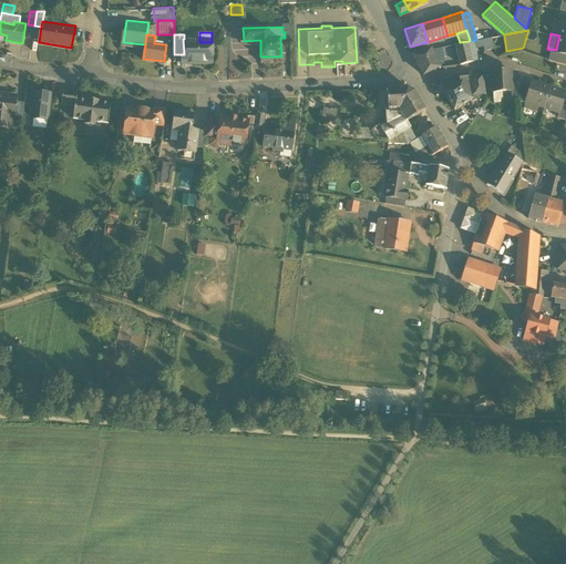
[(565,37),(559,36),(556,50),(565,52),(565,37)]
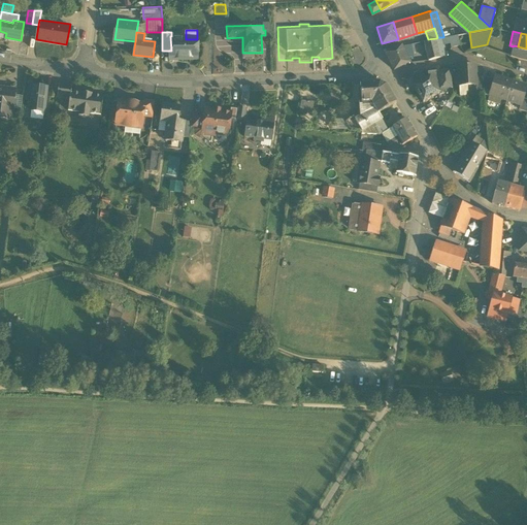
[(451,35),(451,40),(452,45),(461,43),(459,34),(451,35)]
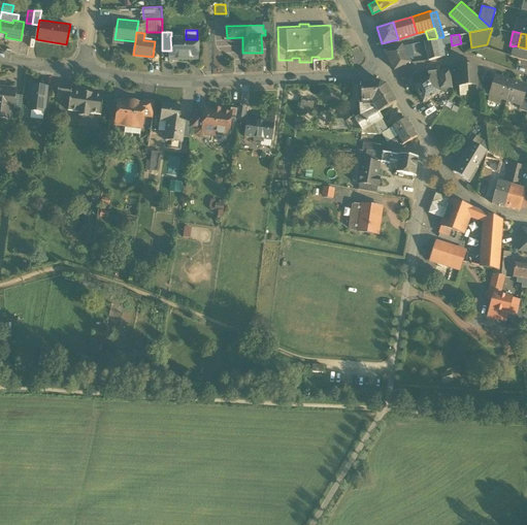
[(197,43),(197,39),(186,39),(186,36),(171,36),(170,36),(171,51),(171,58),(197,57),(197,53),(199,51),(199,46),(197,43)]
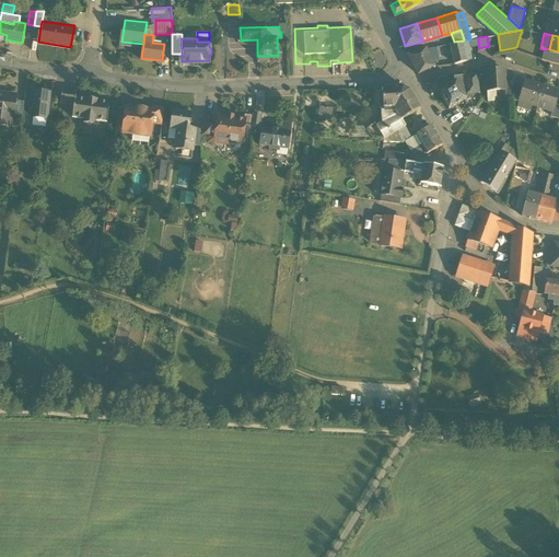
[(475,58),(472,44),(470,39),(464,39),(463,41),(467,59),(475,58)]
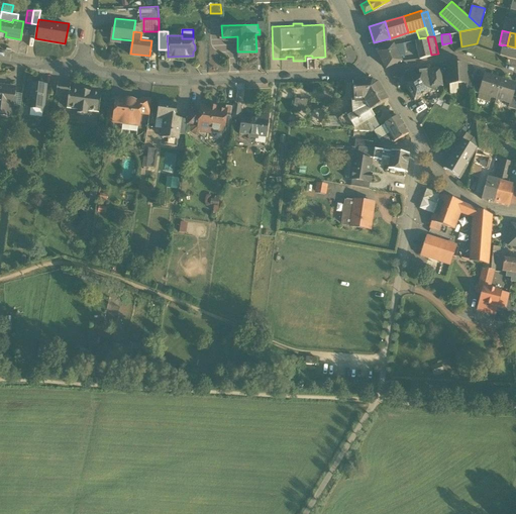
[(420,58),(431,55),(427,37),(419,38),(416,38),(420,58)]
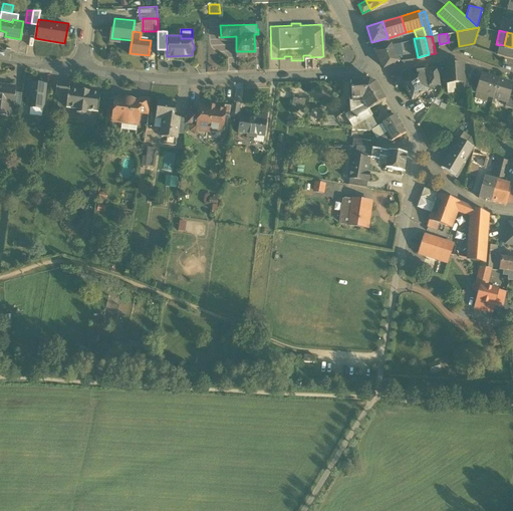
[(401,41),(392,43),(397,54),(404,53),(401,41)]
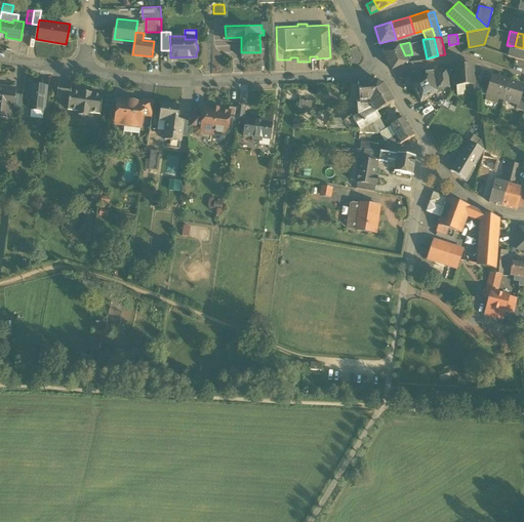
[(407,61),(405,55),(400,44),(385,51),(393,68),(407,61)]
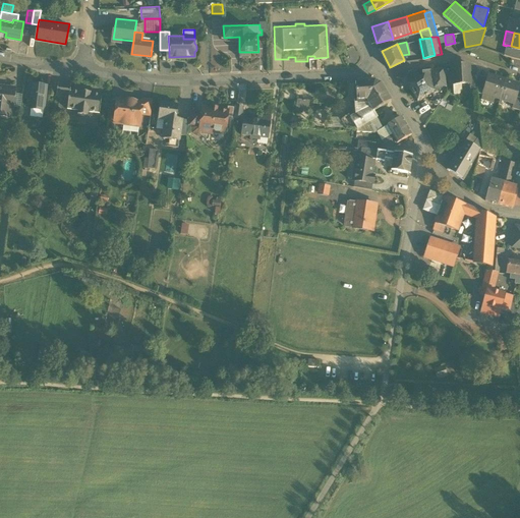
[(512,56),(519,58),(519,48),(511,46),(507,45),(506,46),(505,54),(512,56)]
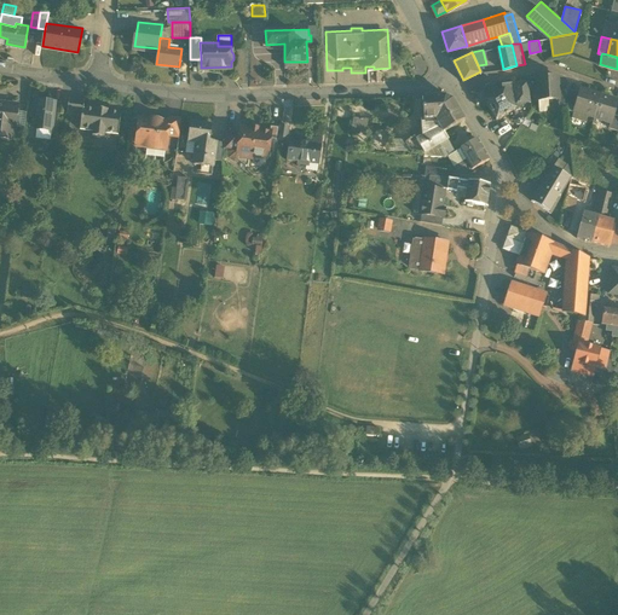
[(537,76),(538,98),(549,97),(559,97),(560,97),(559,88),(558,75),(537,76)]
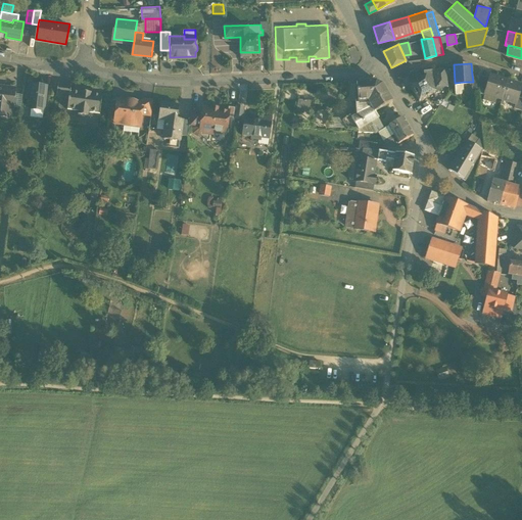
[(424,69),(425,75),(426,74),(436,90),(441,86),(448,85),(446,66),(424,69)]
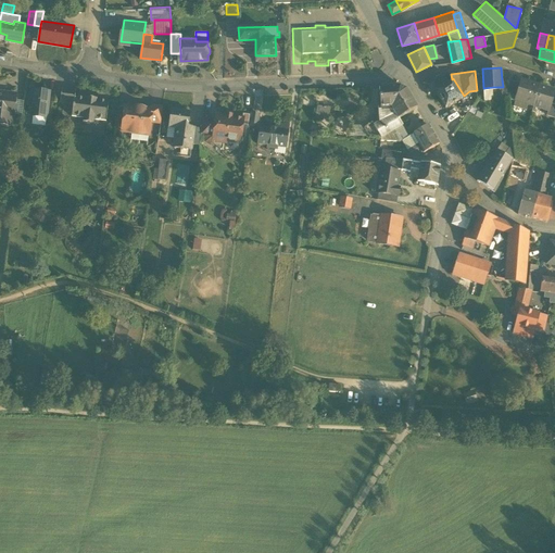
[(425,82),(430,92),(436,89),(436,88),(441,85),(434,75),(425,82)]
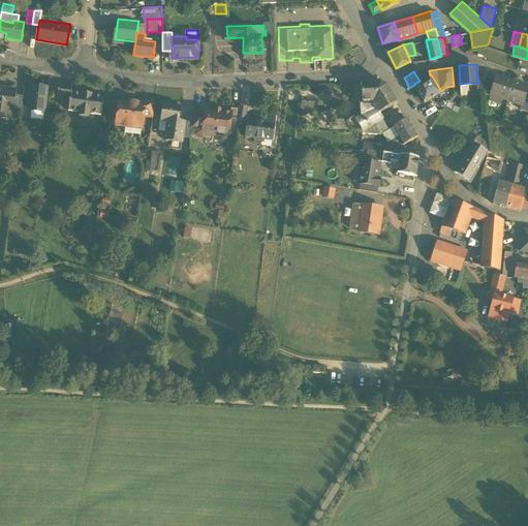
[(441,91),(431,74),(430,75),(420,81),(414,84),(414,85),(425,101),(441,91)]
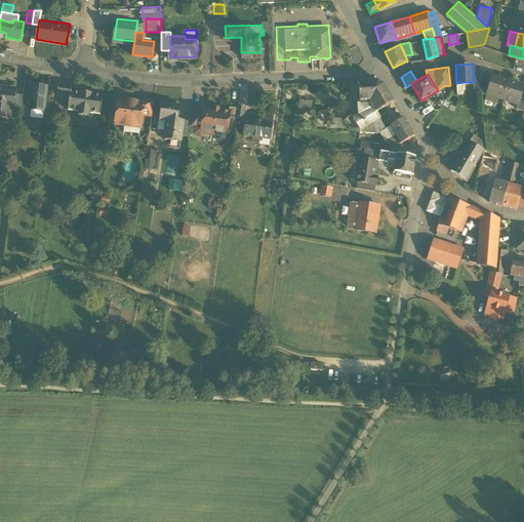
[(499,97),(505,98),(510,80),(510,79),(493,74),(490,82),(487,93),(499,97)]
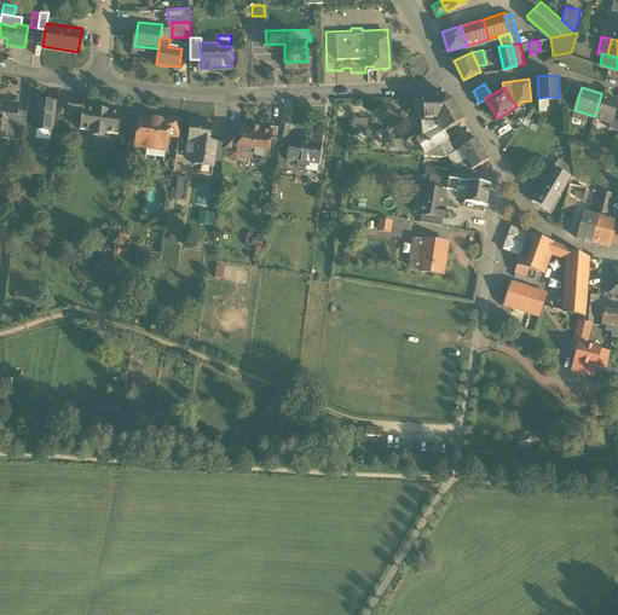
[(416,138),(425,151),(449,137),(444,129),(465,117),(454,98),(445,93),(422,94),(425,117),(427,117),(428,132),(422,134),(417,138),(416,138)]
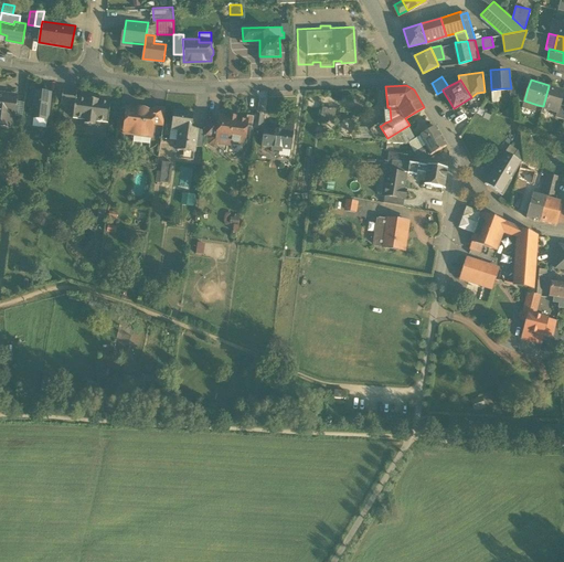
[(518,98),(524,101),(528,88),(518,85),(518,94),(518,98)]
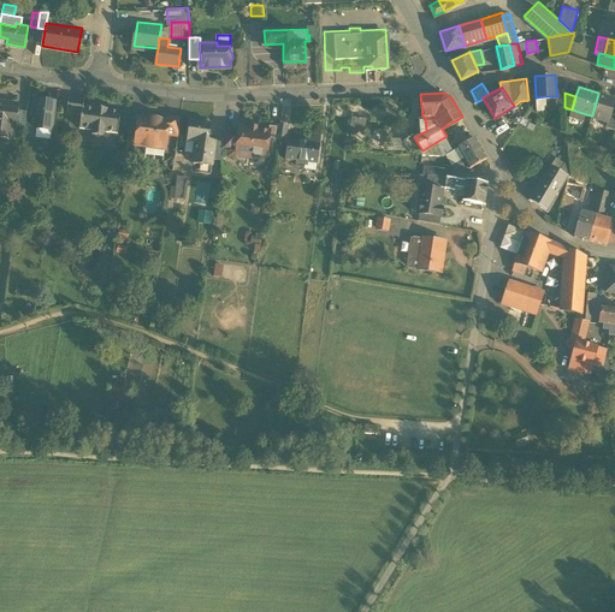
[(604,96),(598,94),(592,116),(608,120),(609,120),(610,113),(614,101),(614,97),(607,95),(604,96)]
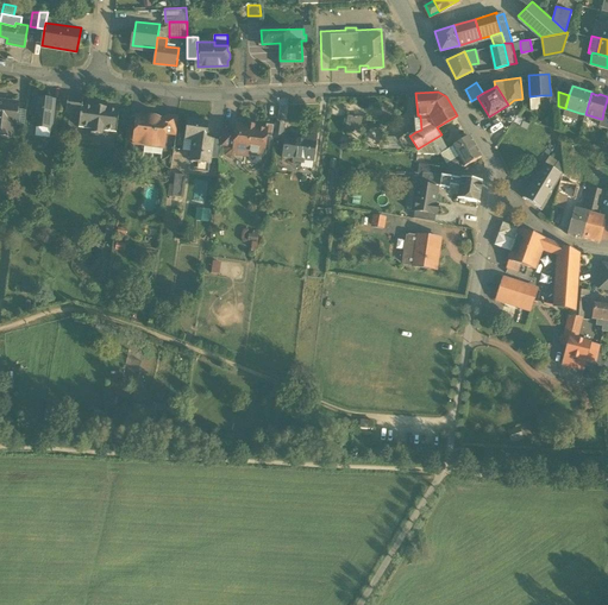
[(67,111),(81,112),(82,105),(83,105),(83,96),(69,94),(67,111)]
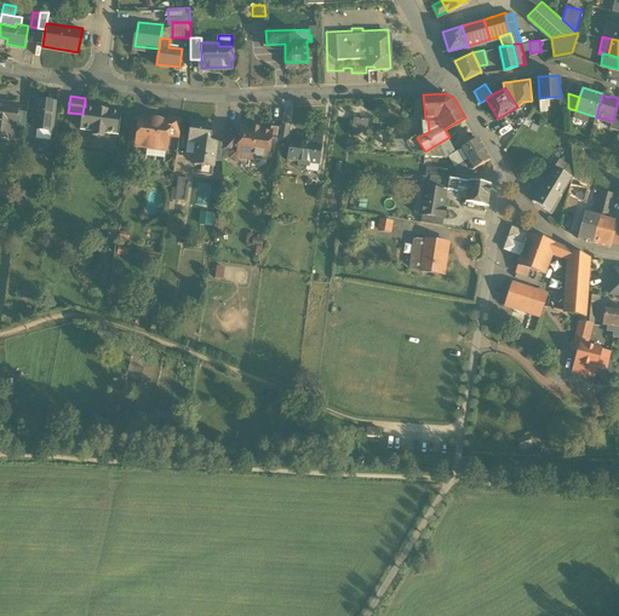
[(550,97),(539,98),(540,110),(549,110),(548,105),(550,105),(550,97)]
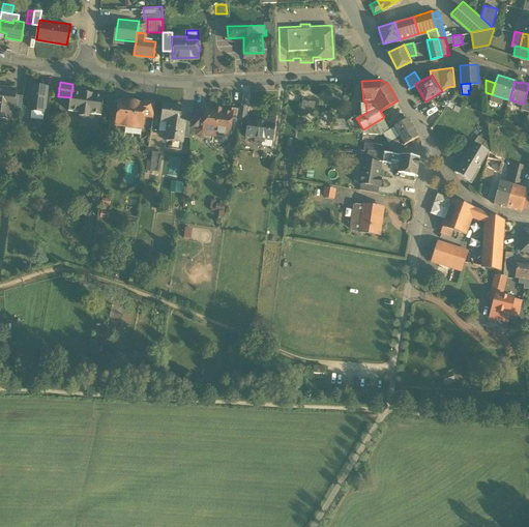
[(31,109),(45,110),(47,96),(48,86),(45,86),(32,85),(31,92),(28,92),(27,98),(30,98),(30,105),(29,109),(31,109)]
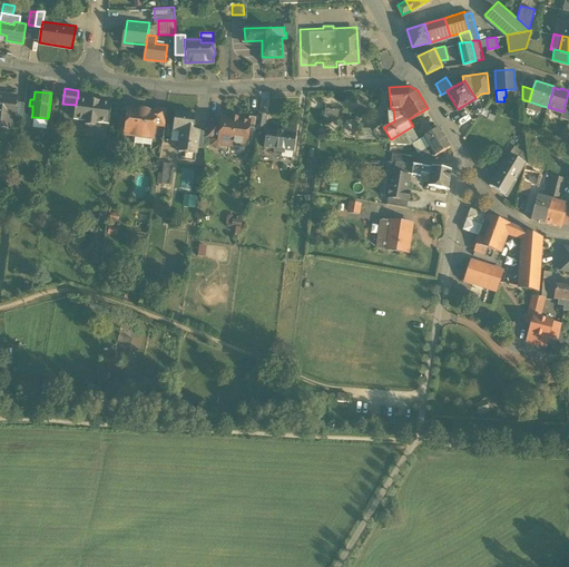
[(0,125),(11,127),(12,116),(15,117),(15,116),(16,101),(17,96),(0,94),(0,125)]
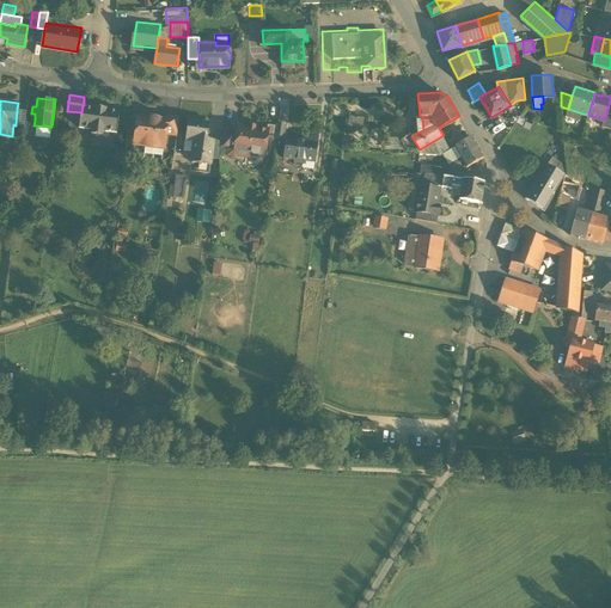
[(92,133),(104,134),(104,129),(117,131),(120,110),(108,108),(96,105),(96,106),(84,105),(83,105),(81,112),(79,127),(92,128),(92,133)]
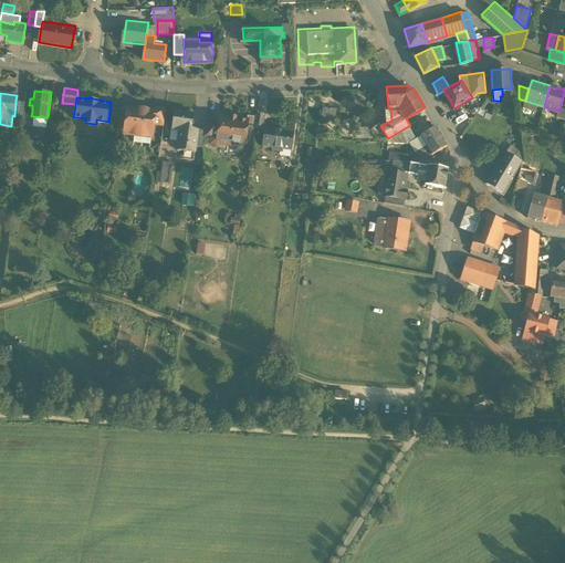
[(16,101),(14,115),(23,116),(24,102),(16,101)]
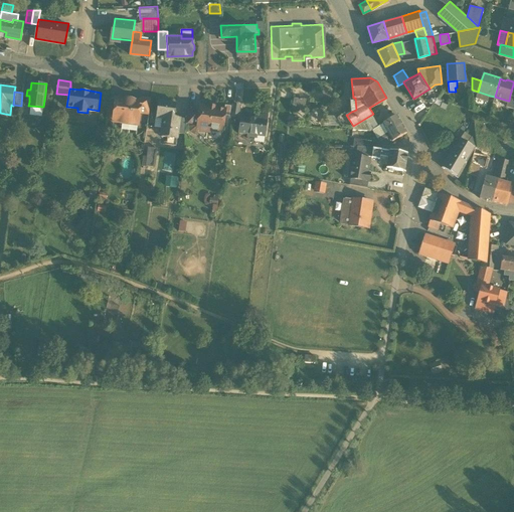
[(490,96),(478,92),(476,98),(488,101),(490,96)]
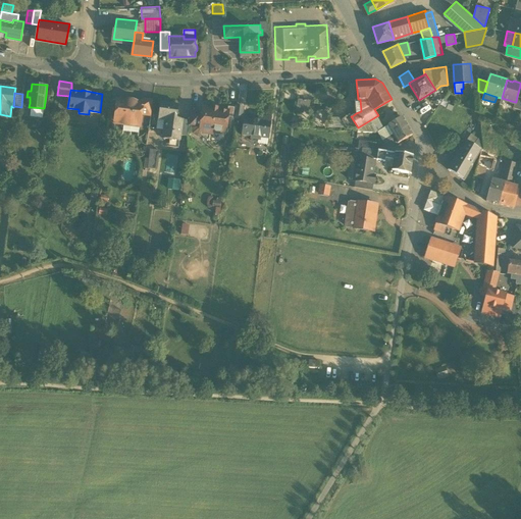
[(123,122),(140,124),(142,113),(143,101),(143,100),(118,97),(117,100),(115,117),(124,118),(123,122)]
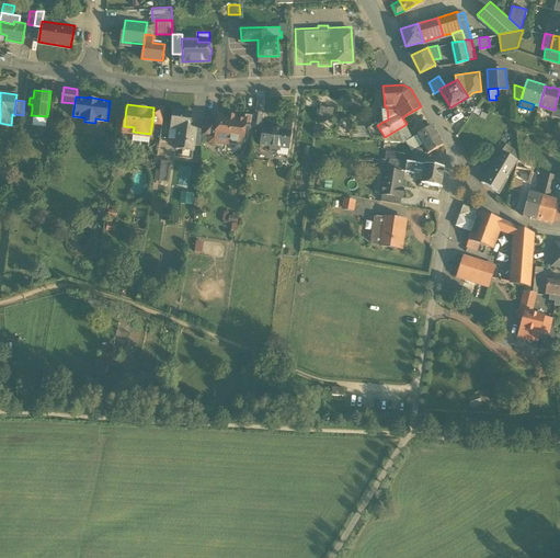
[(152,122),(162,123),(164,106),(153,104),(153,107),(153,109),(152,122)]
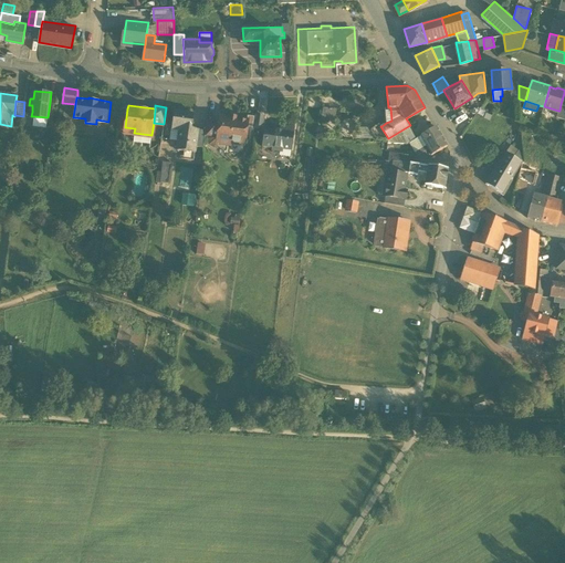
[(330,107),(328,118),(336,118),(338,106),(330,105),(330,107)]
